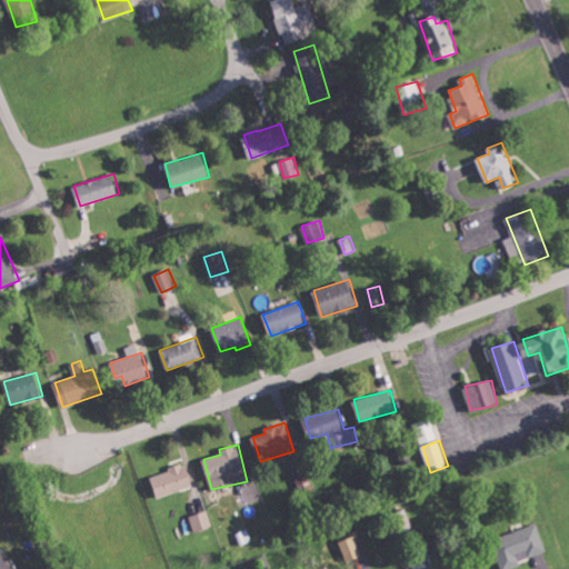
[(159,498),(195,485),(186,463),(151,477),(159,498)]
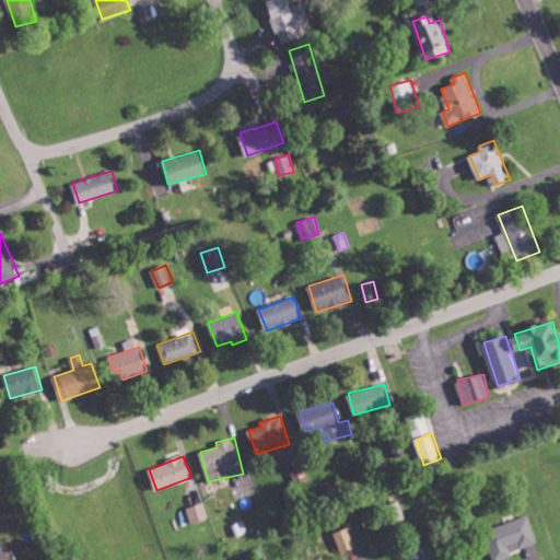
[(298,483),(308,479),(303,466),(293,469),(298,483)]
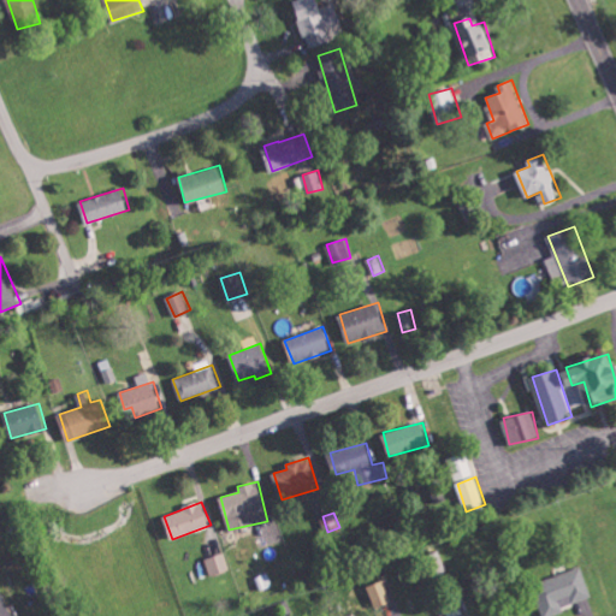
[(206,558),(211,575),(231,569),(226,552),(206,558)]
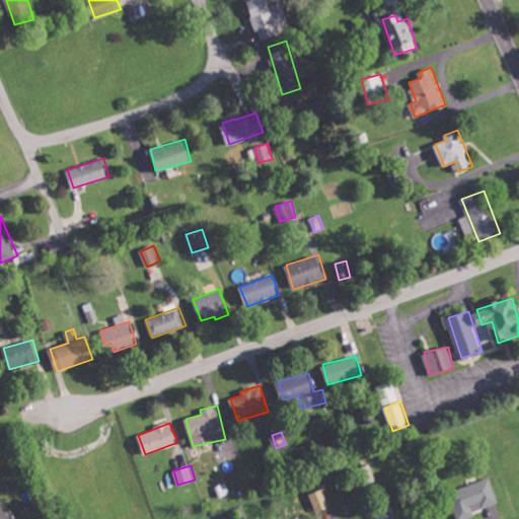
[(458,487),(460,493),(451,496),(457,518),(465,518),(475,516),(471,505),(480,502),(483,508),(499,503),(491,477),(458,487)]
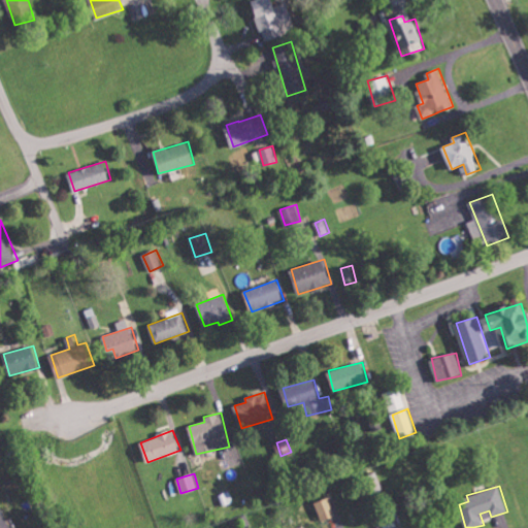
[(234,501),(229,490),(218,495),(222,505),(234,501)]
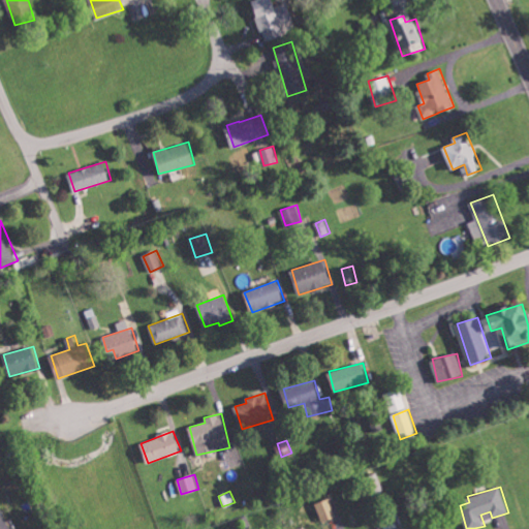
[(316,502),(321,522),(337,518),(332,498),(316,502)]
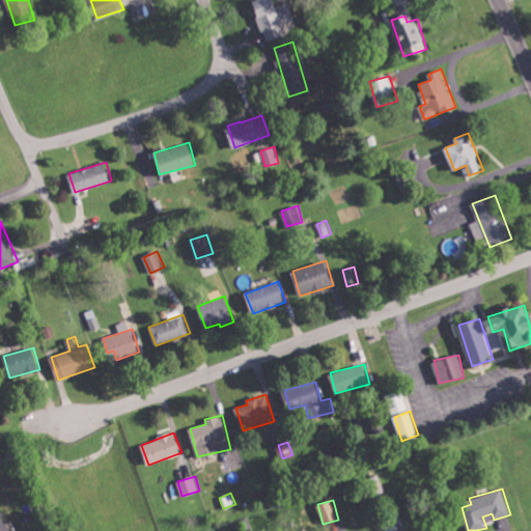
[(0,530),(10,530),(0,507),(0,530)]
